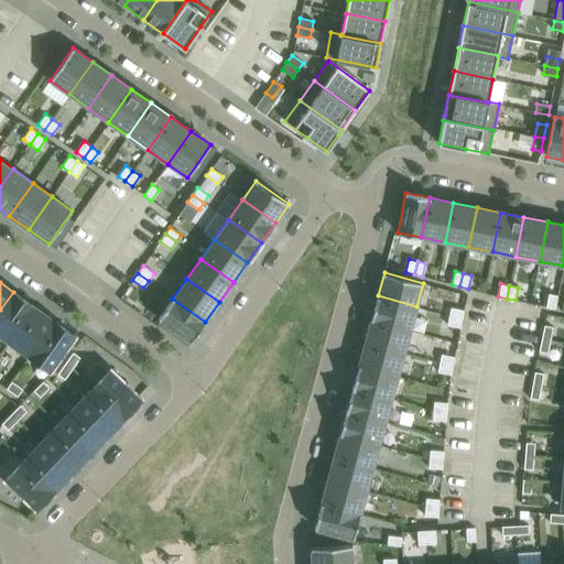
[(0,335),(9,342),(33,306),(13,292),(0,310),(0,335)]
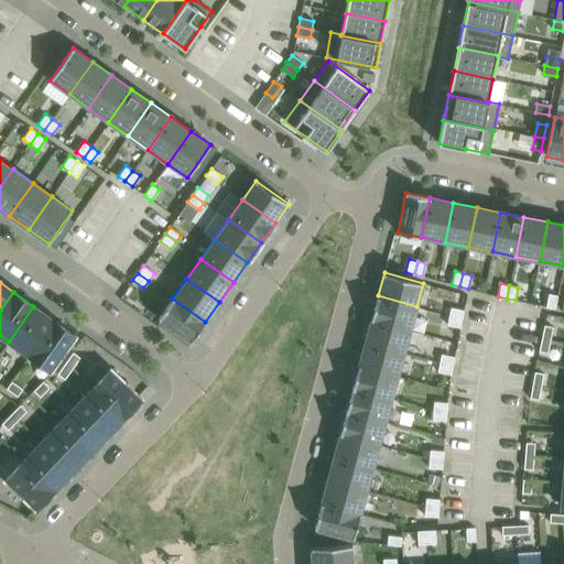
[(549,293),(545,306),(554,308),(557,295),(549,293)]
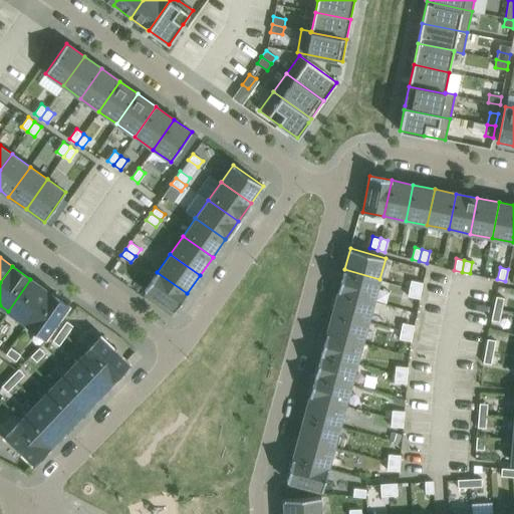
[(344,269),(338,290),(373,300),(379,279),(344,269)]
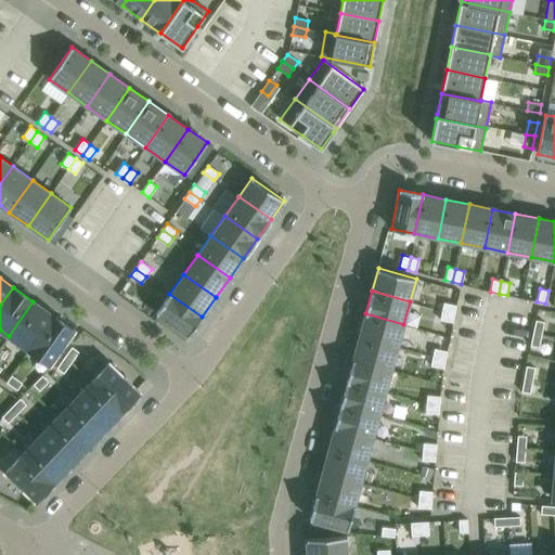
[(202,317),(169,294),(156,313),(188,336),(202,317)]
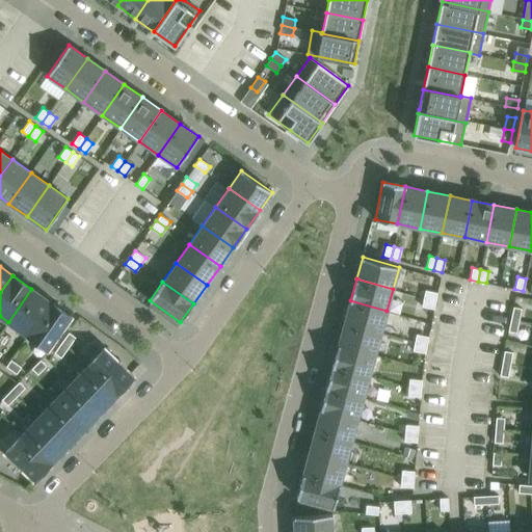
[(51,303),(31,289),(8,322),(28,336),(51,303)]
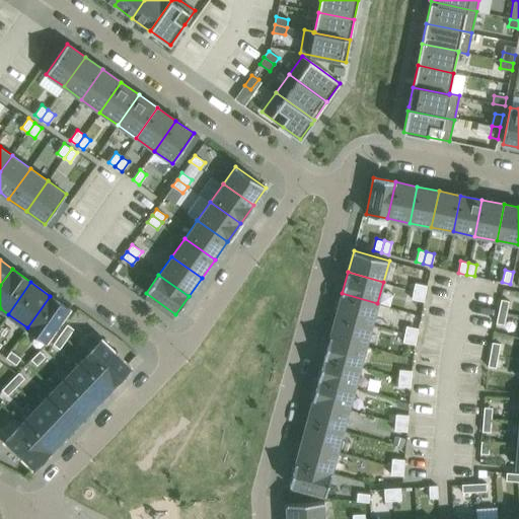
[(413,291),(425,293),(427,285),(415,283),(413,291)]
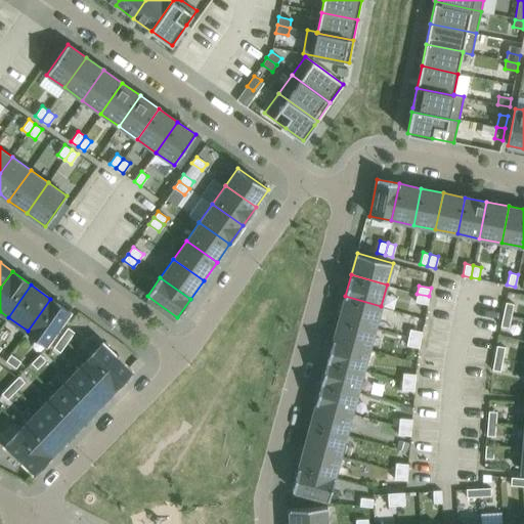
[(429,296),(417,294),(416,302),(428,304),(429,296)]
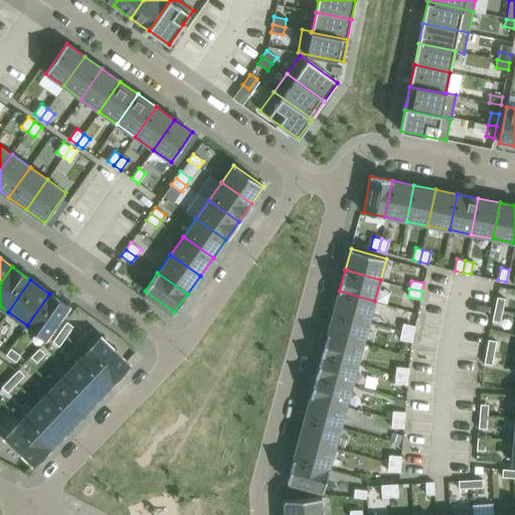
[(374,301),(339,291),(333,313),(369,322),(374,301)]
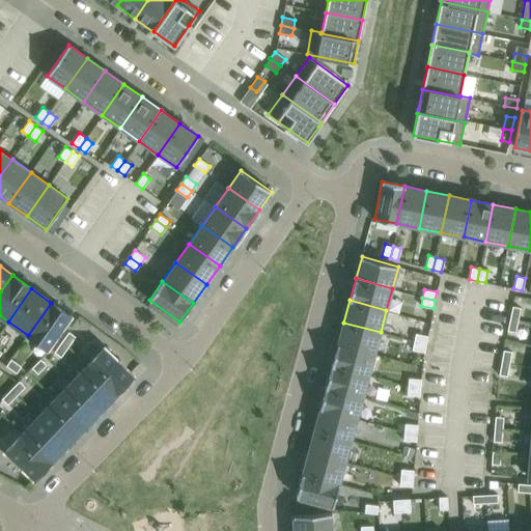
[(51,303),(28,335),(48,350),(71,316),(51,303)]
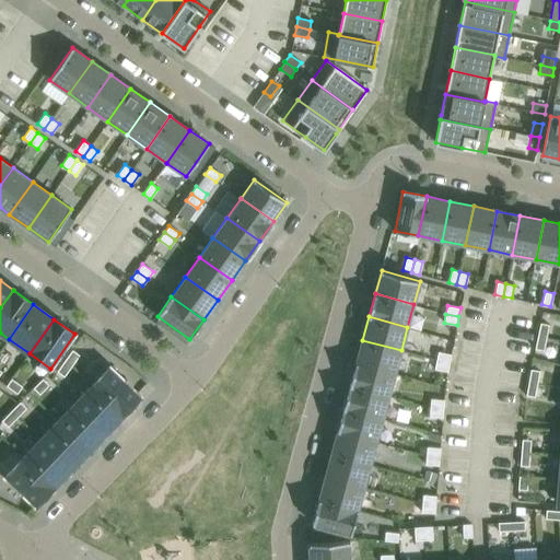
[(549,324),(540,323),(537,336),(546,337),(549,324)]
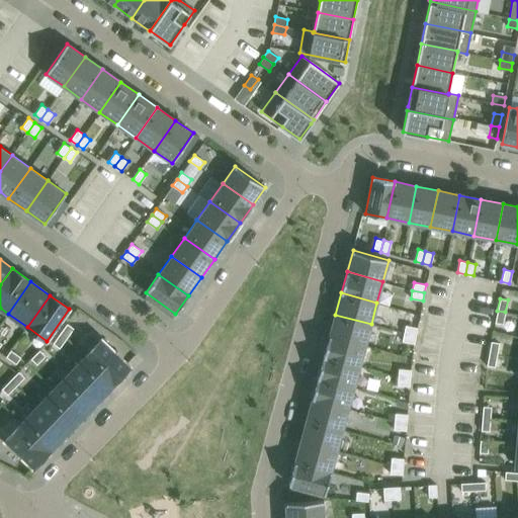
[(505,312),(497,311),(495,323),(503,324),(505,312)]
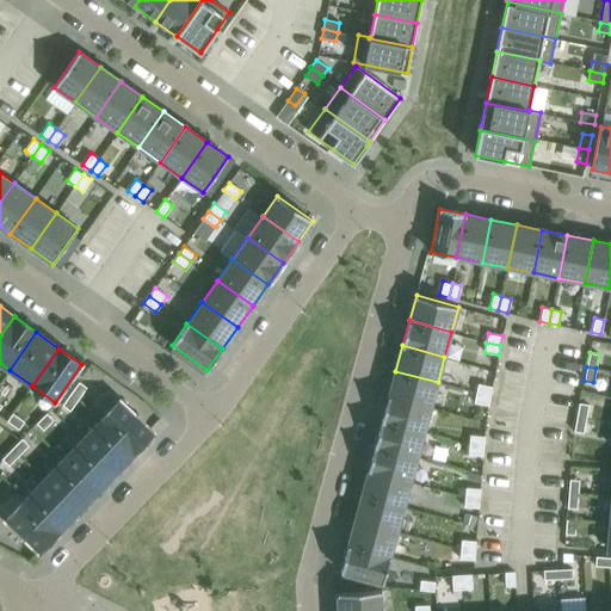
[(395,371),(389,396),(431,407),(438,382),(395,371)]
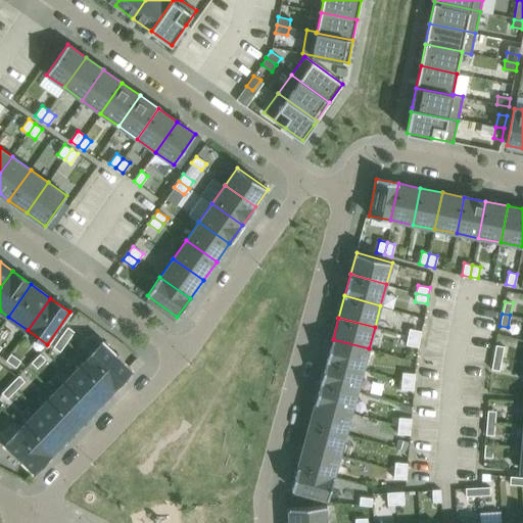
[(67,327),(60,337),(66,341),(74,332),(67,327)]
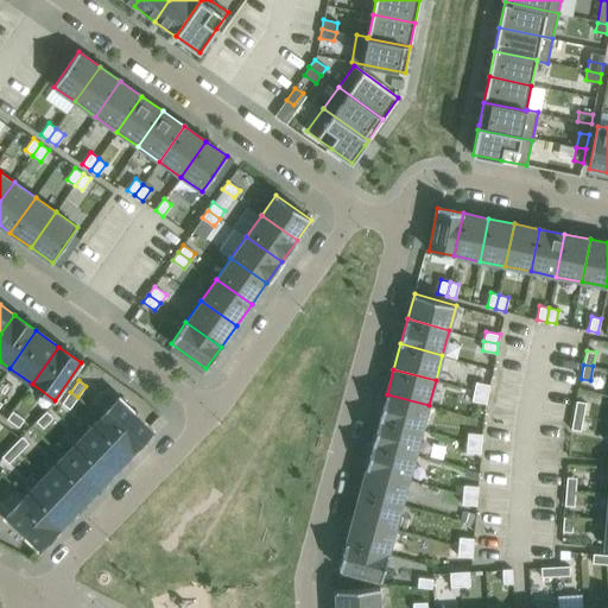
[(474,391),(488,394),(489,385),(475,381),(474,391)]
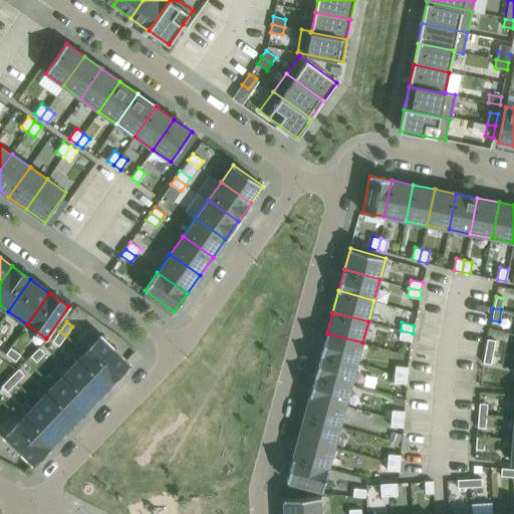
[(413,333),(401,330),(399,338),(411,341),(413,333)]
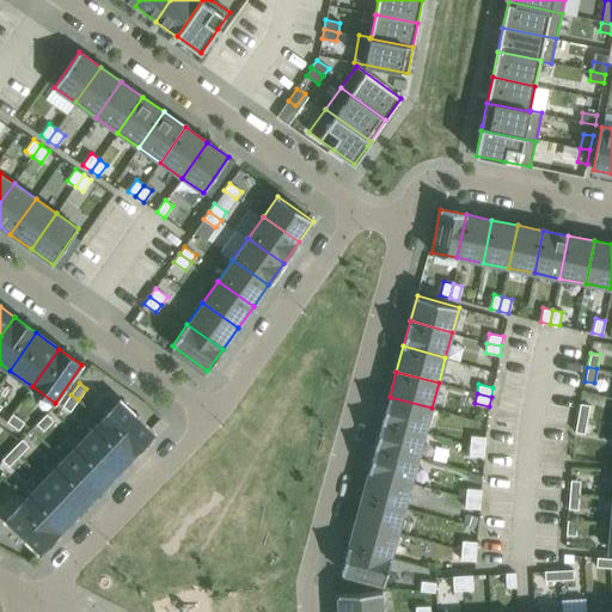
[(78,399),(71,395),(62,405),(69,411),(78,399)]
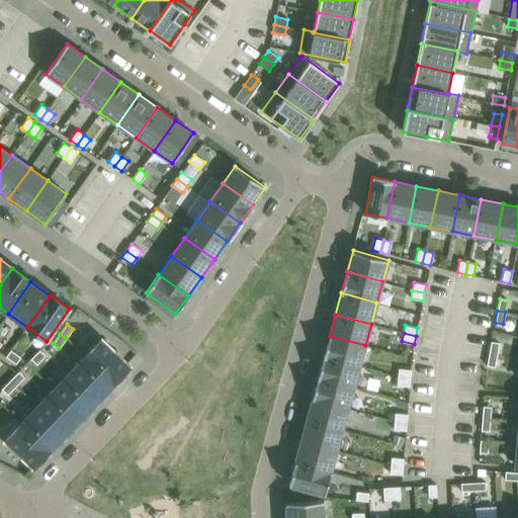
[(359,366),(365,345),(330,336),(324,357),(359,366)]
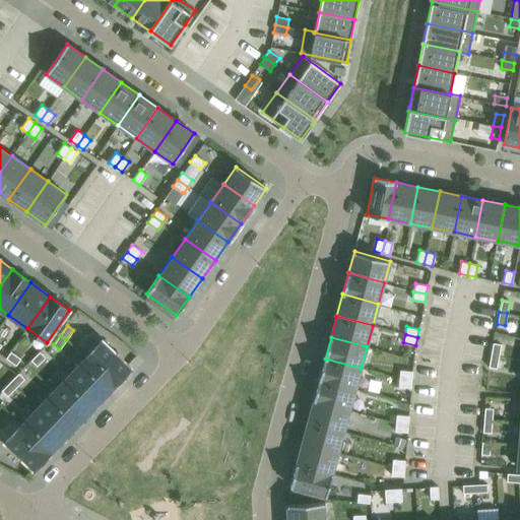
[(102,340),(85,358),(114,384),(130,368),(102,340)]
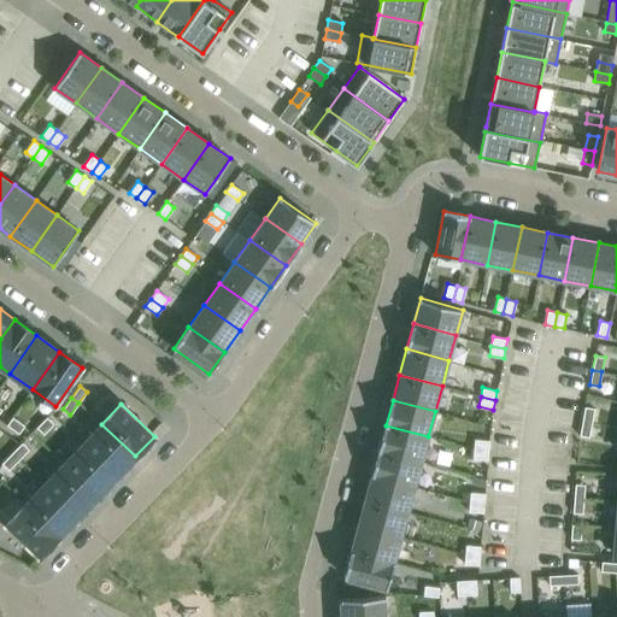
[(594,409),(585,406),(582,421),(592,423),(594,409)]
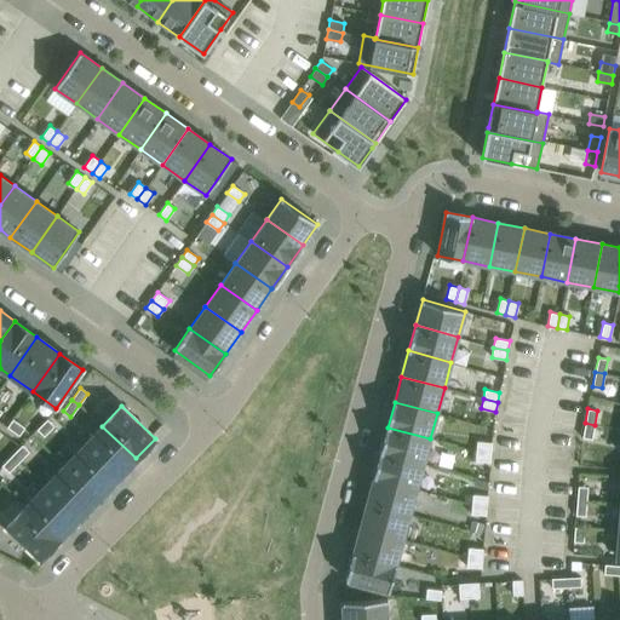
[(24,428),(12,419),(6,428),(18,436),(24,428)]
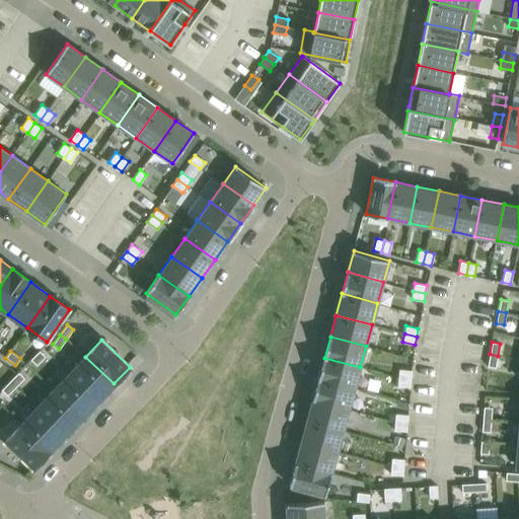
[(40,351),(30,360),(36,365),(45,357),(40,351)]
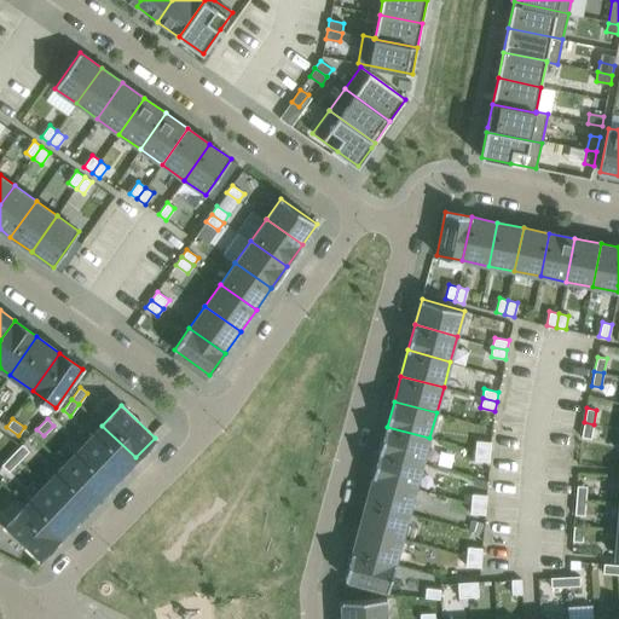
[(584,422),(582,437),(591,439),(594,424),(584,422)]
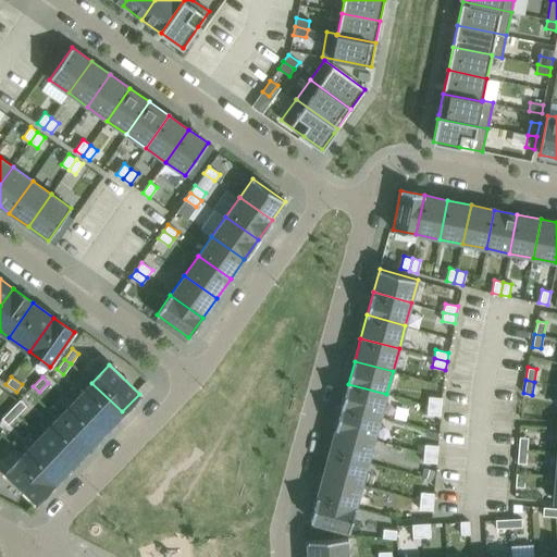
[(122,411),(91,383),(74,400),(104,430),(122,411)]
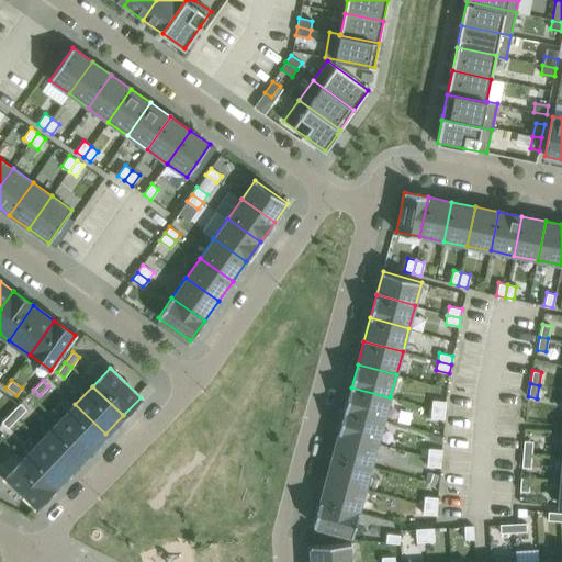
[(351,388),(345,411),(384,420),(390,397),(351,388)]
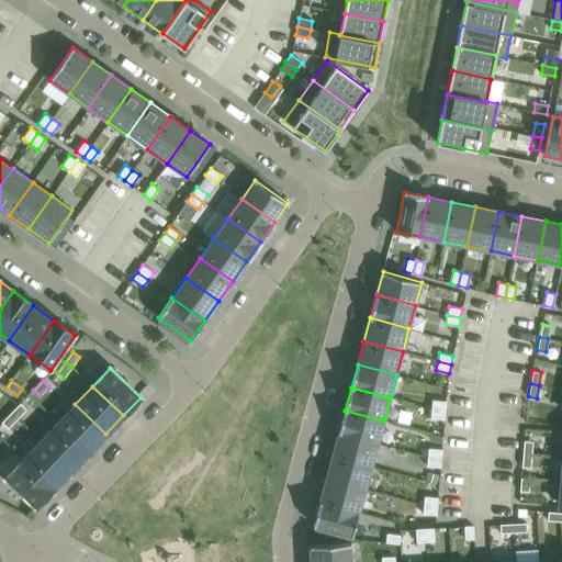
[(431,408),(445,411),(446,401),(433,400),(431,408)]
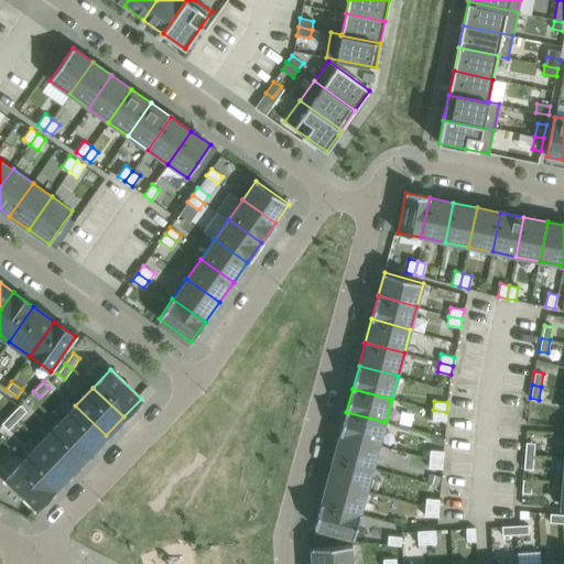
[(19,407),(11,414),(17,421),(26,411),(20,404),(19,407)]
